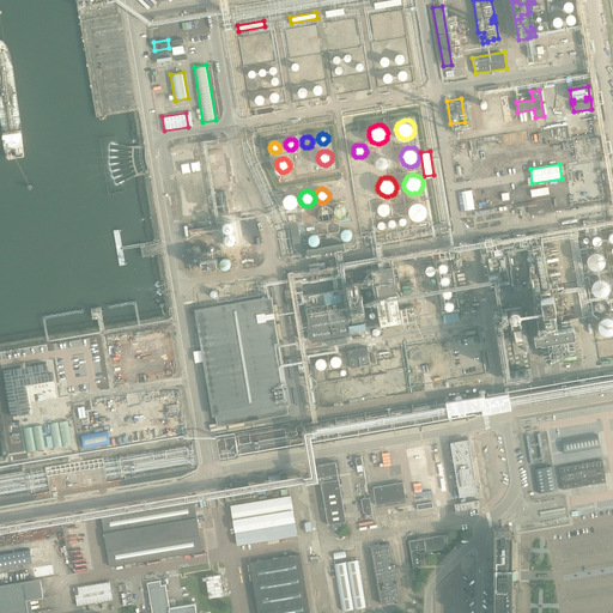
[(297,202),(297,201),(297,199),(297,198),(296,196),(296,195),(295,194),(293,194),(291,193),(290,193),(289,194),(287,194),(286,195),(285,195),(284,196),(284,199),(283,200),(283,201),(284,202),(284,204),(285,205),(286,206),(287,207),(289,207),(290,208),(291,208),(292,207),(295,207),(296,206),(296,205),(297,204),(297,202)]
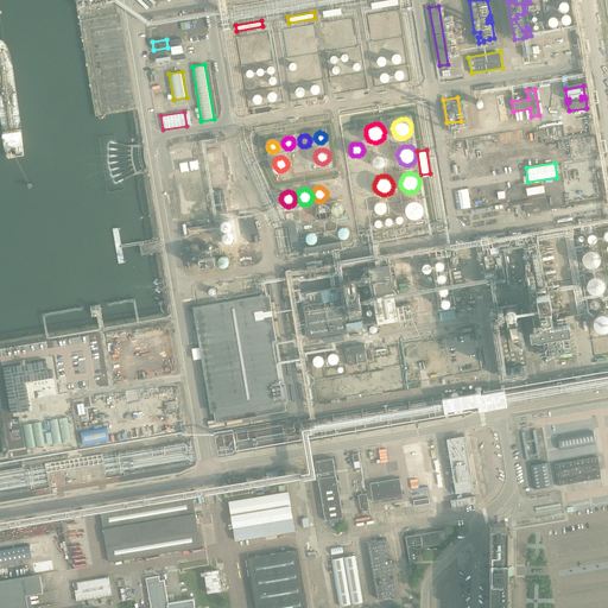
[(406,211),(407,214),(410,216),(413,216),(416,216),(418,215),(420,214),(423,211),(424,209),(424,207),(423,203),(422,201),(419,200),(417,198),(415,197),(411,198),(409,200),(406,201),(405,204),(405,207),(405,209),(406,211)]
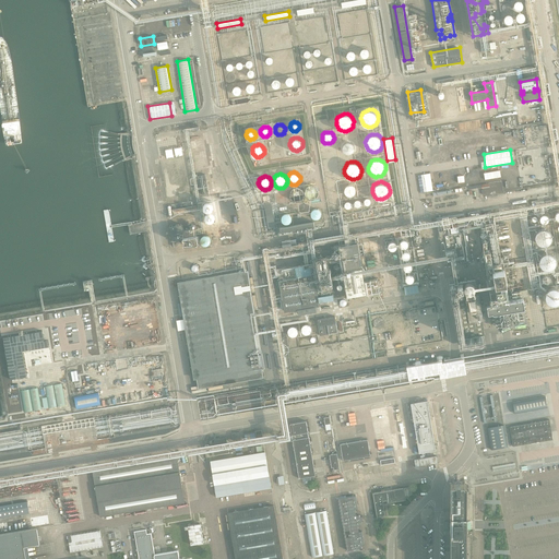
[(356,191),(356,189),(356,188),(355,187),(354,186),(353,185),(352,183),(349,183),(348,183),(346,185),(345,186),(344,187),(344,188),(344,190),(344,191),(344,193),(345,194),(346,195),(347,195),(349,197),(351,197),(353,195),(354,195),(355,193),(356,192),(356,191)]
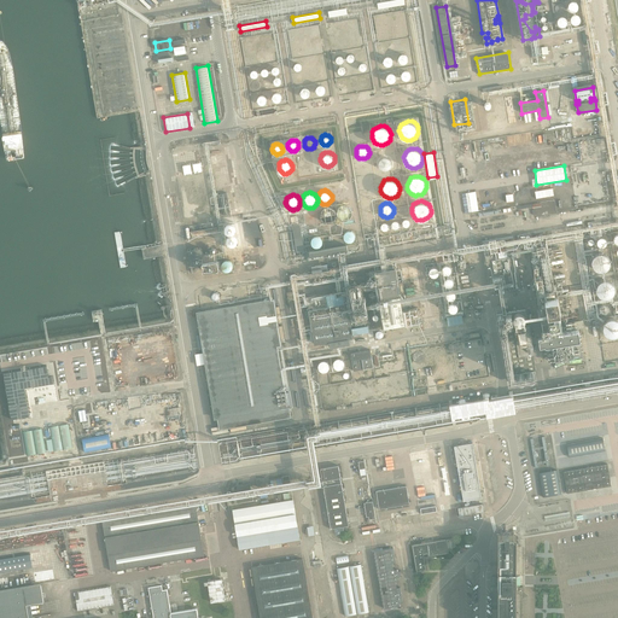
[(351,213),(351,211),(350,209),(350,208),(349,207),(348,205),(345,204),(344,204),(342,204),(340,205),(338,207),(337,208),(337,209),(336,211),(336,213),(336,215),(337,216),(338,217),(339,219),(342,220),(343,220),(345,220),(347,219),(348,217),(350,216),(350,215),(351,213)]
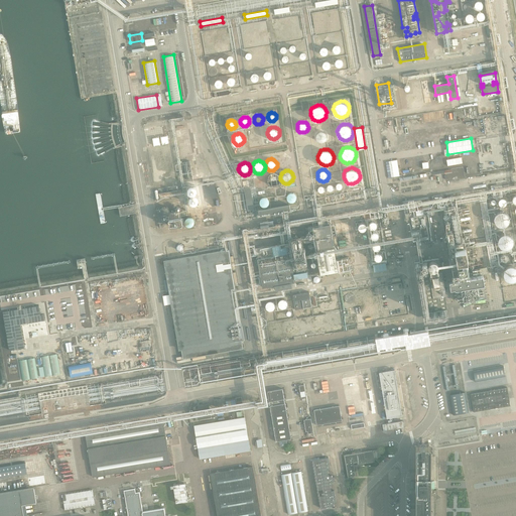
[(279,181),(280,179),(280,178),(279,176),(279,175),(278,174),(276,173),(275,173),(274,173),(272,173),(271,173),(270,174),(269,175),(268,176),(267,177),(267,179),(267,180),(267,181),(268,183),(269,184),(270,185),(272,185),(273,185),(274,185),(276,185),(277,184),(278,183),(279,182),(279,181)]
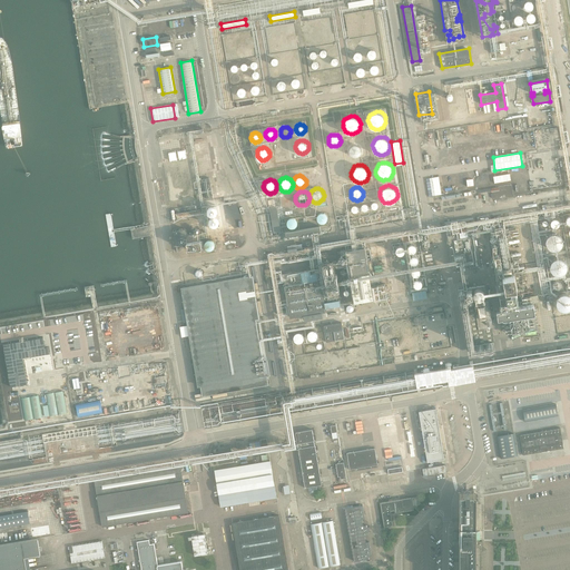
[(294,202),(294,200),(294,198),(294,197),(293,196),(292,195),(291,194),(290,194),(288,193),(287,193),(285,194),(284,194),(283,195),(282,196),(281,197),(281,198),(281,200),(281,202),(281,203),(282,204),(283,205),(284,206),(285,207),(286,207),(288,207),(290,207),(291,206),(292,205),(293,204),(294,203),(294,202)]
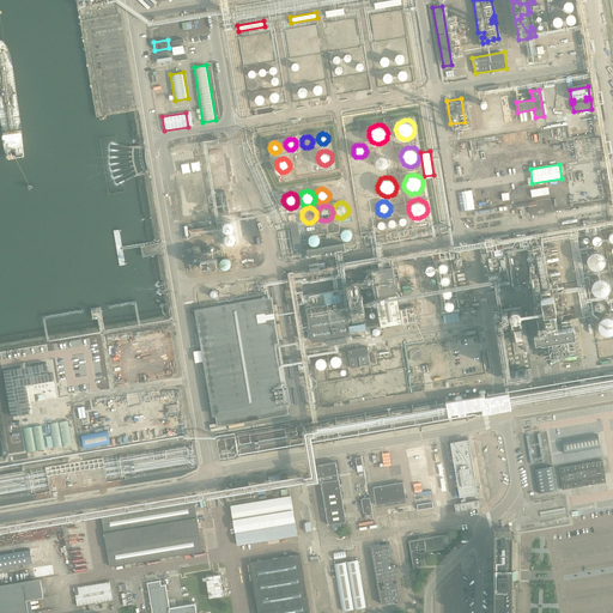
[(177,231),(186,230),(183,218),(175,220),(177,231)]
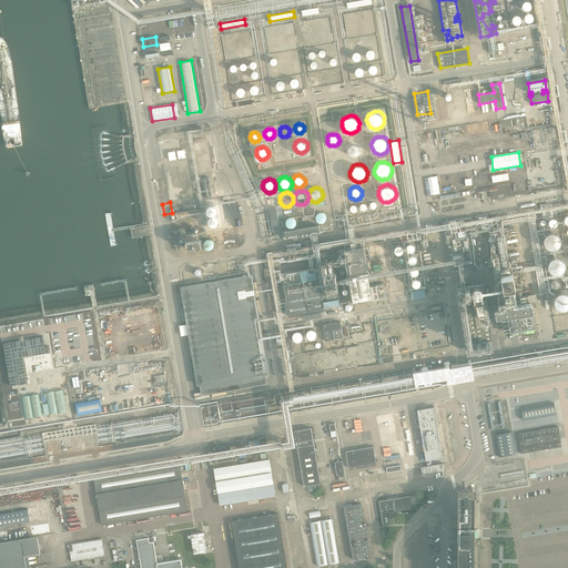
[(217,209),(217,208),(217,205),(216,204),(216,203),(215,202),(213,202),(212,202),(211,202),(209,202),(209,203),(208,205),(208,206),(208,208),(208,209),(209,211),(210,211),(211,212),(213,212),(214,212),(215,211),(216,210),(217,209)]
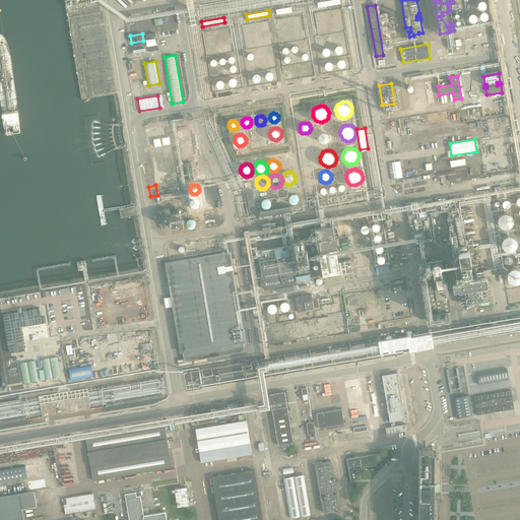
[(247,190),(250,213),(256,212),(253,189),(247,190)]
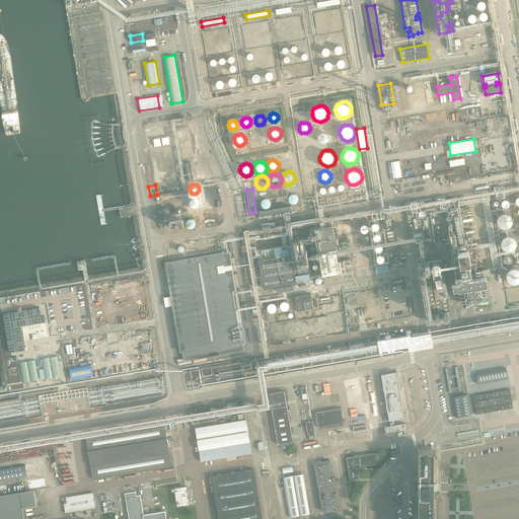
[(298,199),(298,198),(298,196),(297,195),(296,194),(295,194),(293,193),(292,194),(291,194),(290,195),(289,197),(289,198),(289,199),(290,201),(291,201),(292,202),(294,202),(295,202),(296,201),(297,200),(298,199)]
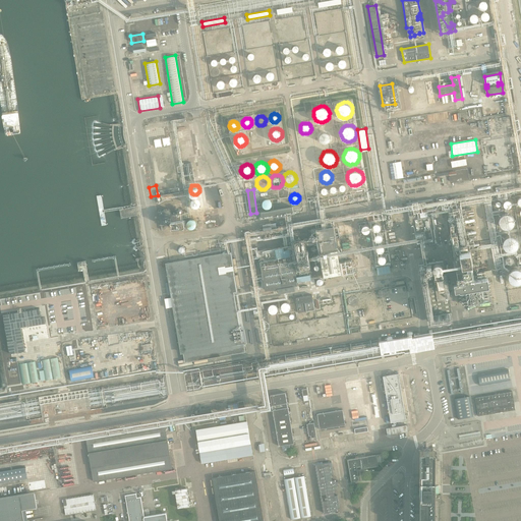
[(200,201),(200,200),(200,198),(200,197),(199,196),(198,195),(197,195),(195,195),(194,195),(193,196),(192,197),(191,198),(191,199),(191,200),(192,203),(192,204),(193,205),(195,205),(196,205),(197,205),(199,204),(199,203),(200,201)]
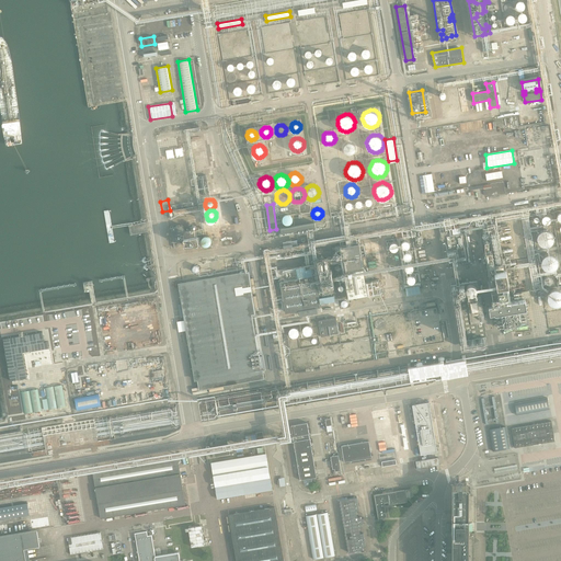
[(292,220),(293,218),(292,217),(292,216),(289,215),(288,214),(287,214),(285,215),(284,216),(283,217),(283,218),(283,219),(284,221),(285,222),(286,224),(287,224),(289,224),(290,222),(292,221),(292,220)]
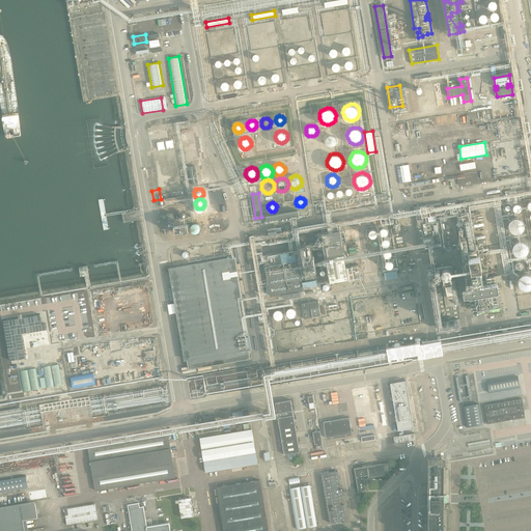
[(522,207),(522,205),(521,204),(519,203),(518,202),(515,203),(514,204),(513,205),(513,207),(513,208),(514,211),(515,212),(518,212),(519,212),(521,211),(522,210),(522,207)]
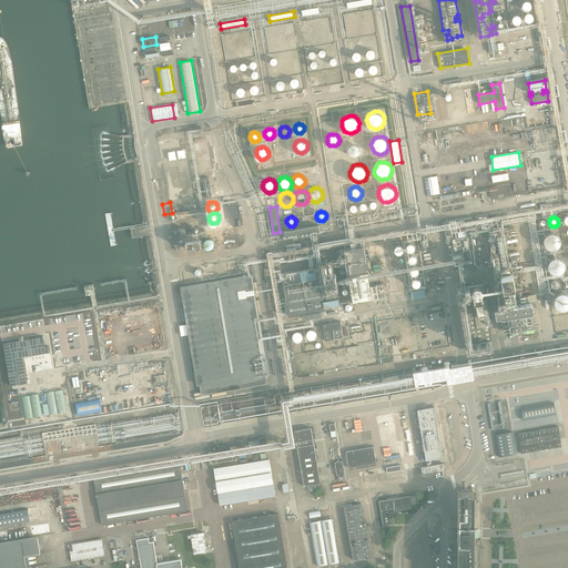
[(320,225),(285,231),(285,235),(320,230),(320,225)]
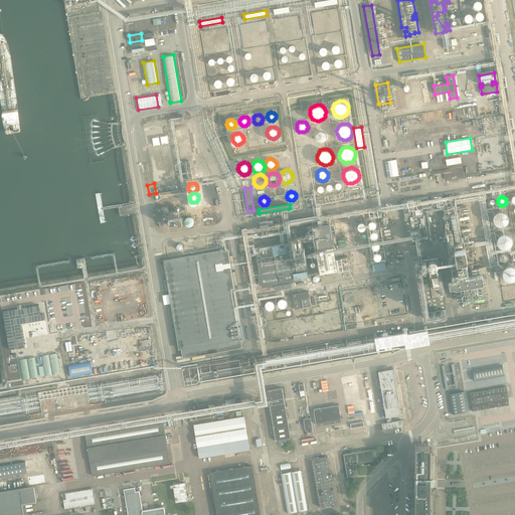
[(182,218),(180,211),(179,207),(173,207),(174,211),(169,212),(168,206),(156,209),(158,222),(159,222),(160,226),(165,225),(164,220),(169,220),(170,226),(183,224),(182,218)]
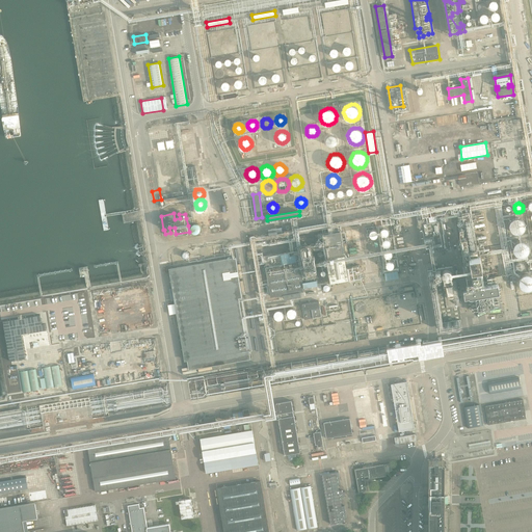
[(510,220),(509,227),(513,233),(521,233),(525,228),(525,221),(521,217),(514,217),(510,220)]
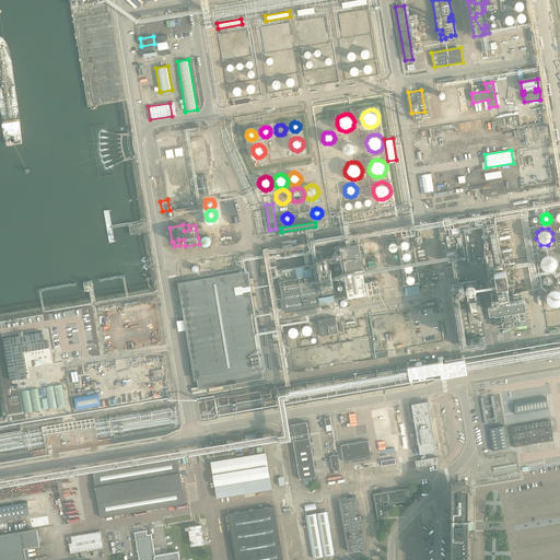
[(210,241),(210,240),(210,237),(209,236),(208,235),(207,234),(205,234),(203,235),(202,235),(201,237),(200,238),(200,240),(200,242),(201,243),(202,244),(203,245),(206,245),(207,244),(209,244),(210,243),(210,241)]
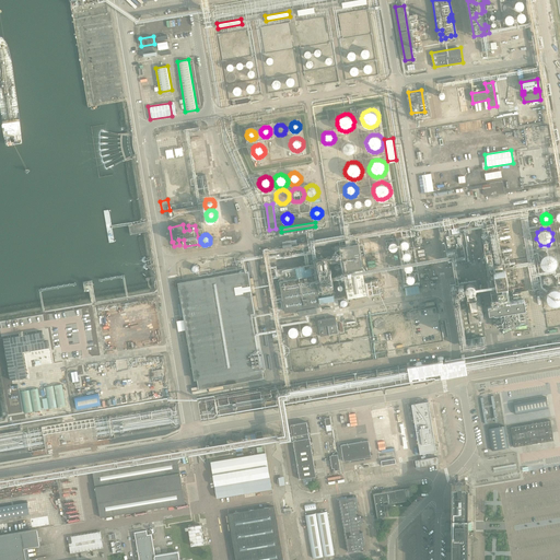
[(397,246),(397,245),(397,244),(396,243),(396,242),(395,242),(393,241),(392,242),(389,242),(389,244),(388,245),(388,247),(389,248),(391,249),(393,249),(394,249),(395,249),(396,248),(397,247),(397,246)]
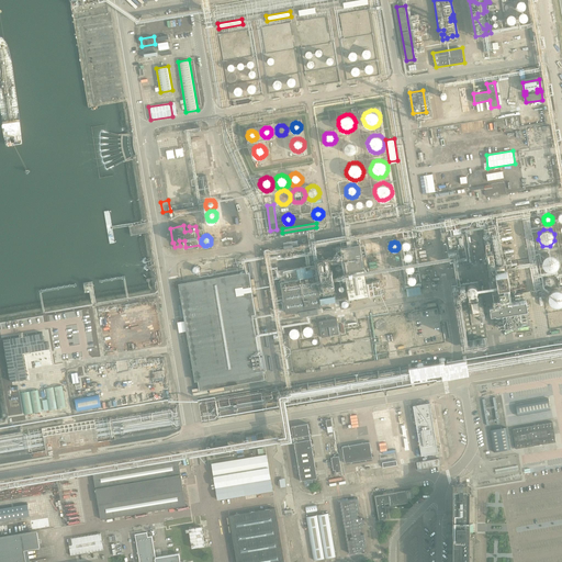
[(409,246),(409,244),(408,243),(407,242),(405,242),(404,242),(402,243),(401,244),(401,246),(401,247),(402,249),(404,250),(405,250),(406,250),(408,249),(409,247),(409,246)]
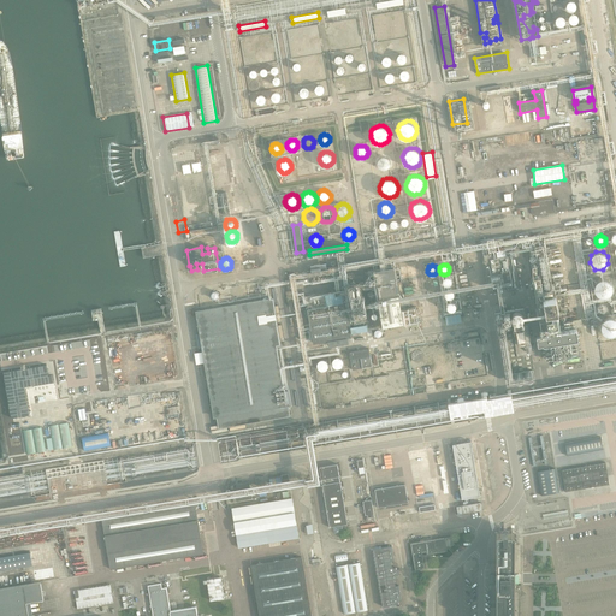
[(403,324),(394,267),(373,271),(383,327),(403,324)]
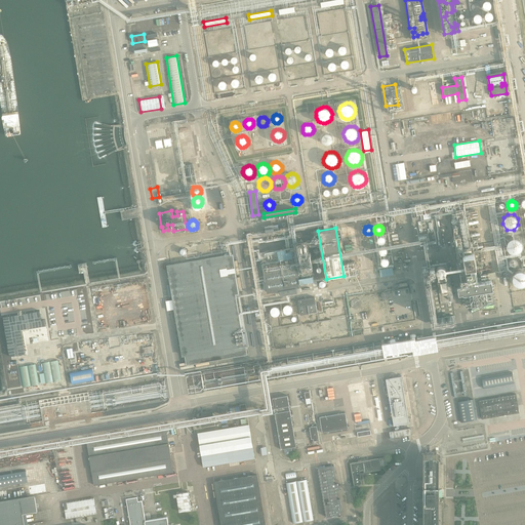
[(434,230),(428,231),(430,241),(436,240),(434,230)]
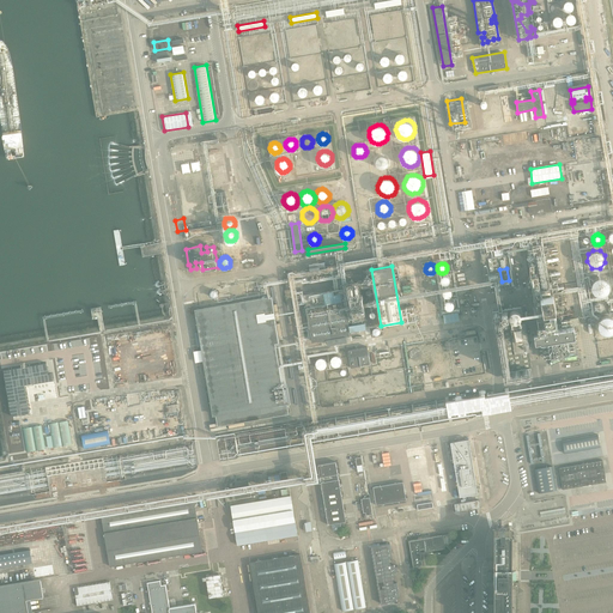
[(449,280),(449,278),(448,277),(447,275),(444,275),(442,275),(441,277),(439,278),(439,280),(439,281),(441,284),(442,284),(444,285),(445,285),(448,284),(449,281),(449,280)]
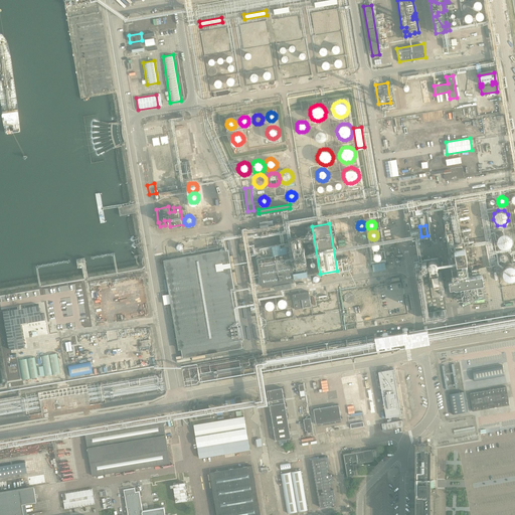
[(498,235),(497,241),(501,247),(508,247),(512,242),(512,236),(508,232),(502,232),(498,235)]
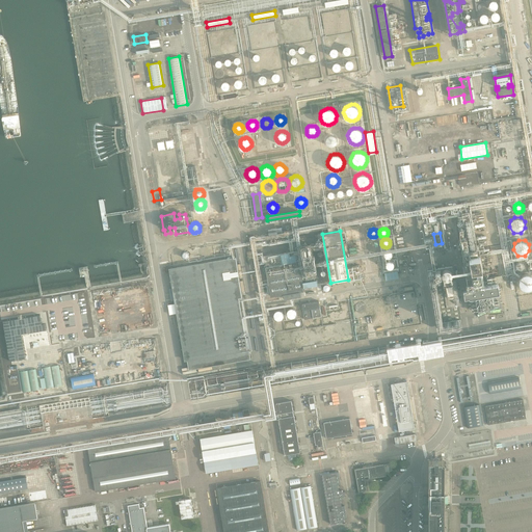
[(471,270),(480,268),(481,268),(479,255),(469,257),(471,270)]
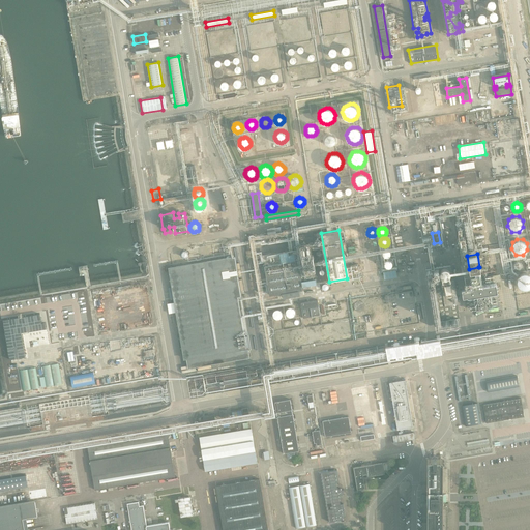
[(235,256),(172,267),(168,267),(183,360),(186,359),(187,367),(216,363),(249,357),(248,353),(249,353),(249,349),(251,349),(241,290),(242,290),(240,275),(238,276),(235,256)]
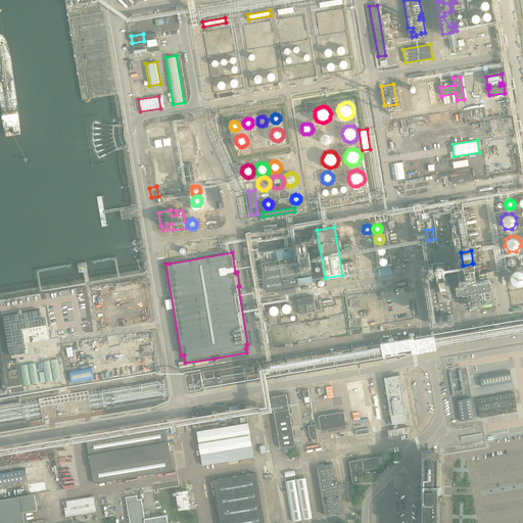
[(299,286),(299,282),(294,256),(260,262),(266,291),(279,289),(279,293),(296,291),(295,286),(299,286)]
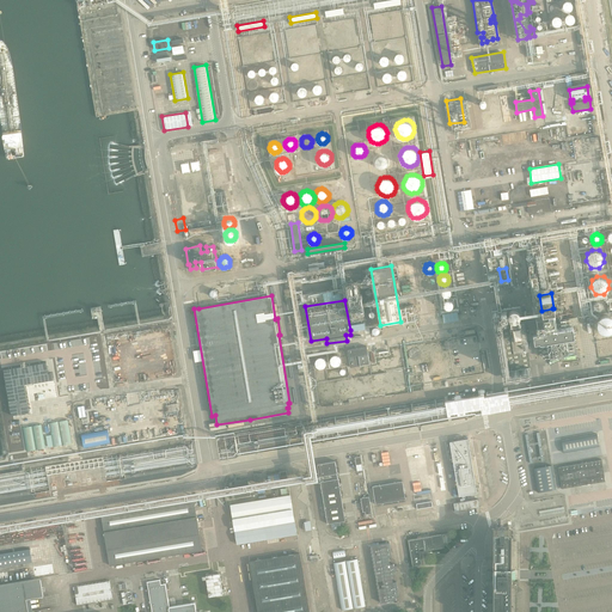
[(510,374),(531,371),(519,301),(490,306),(494,325),(502,324),(510,374)]
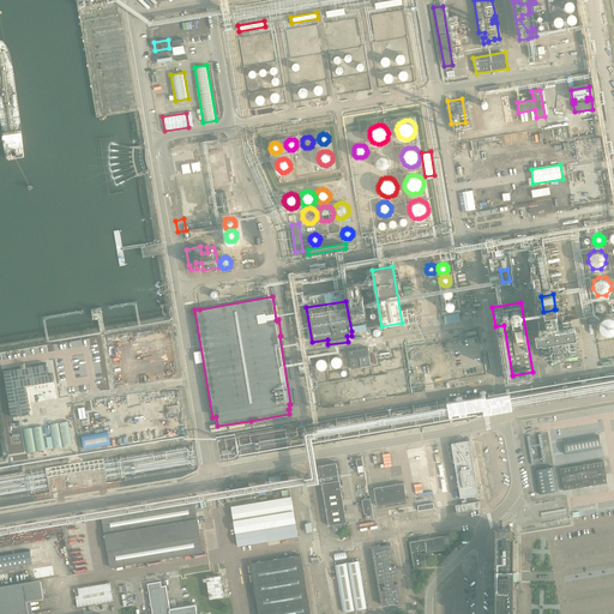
[(458,312),(444,314),(446,324),(461,321),(458,312)]
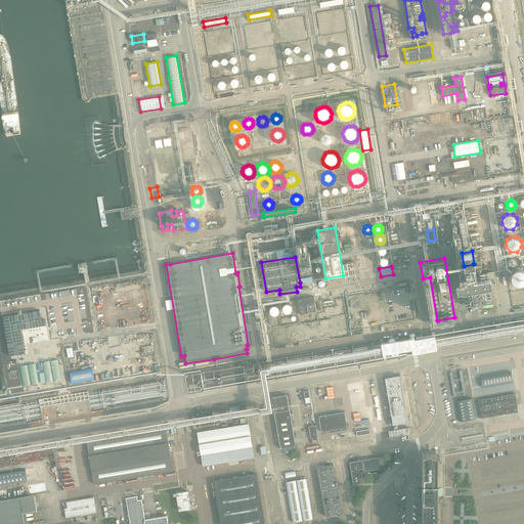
[(512,274),(511,280),(516,286),(522,287),(523,284),(523,272),(522,271),(516,271),(512,274)]
